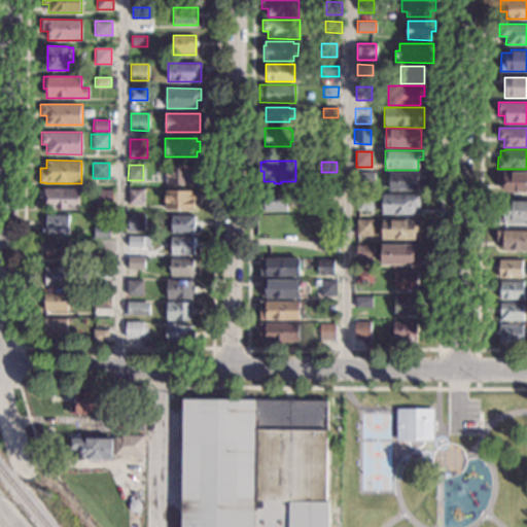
[(192,168),(197,168),(197,175),(195,175),(195,183),(166,183),(166,166),(192,166),(192,168)]
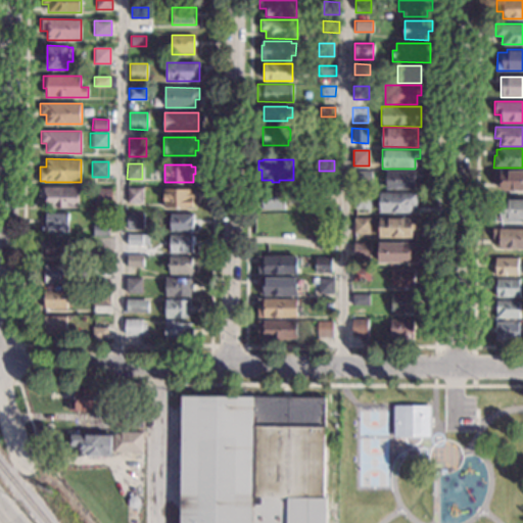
[(420,182),(415,182),(415,190),(386,189),(386,171),(420,171),(420,182)]
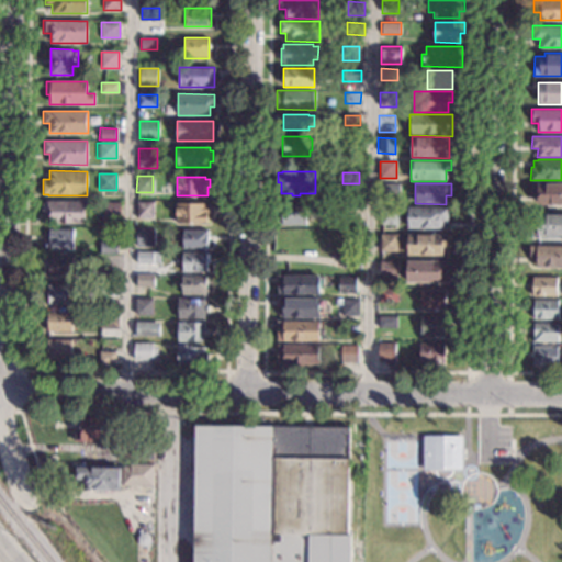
[(561,204),(536,204),(536,183),(561,183),(561,204)]
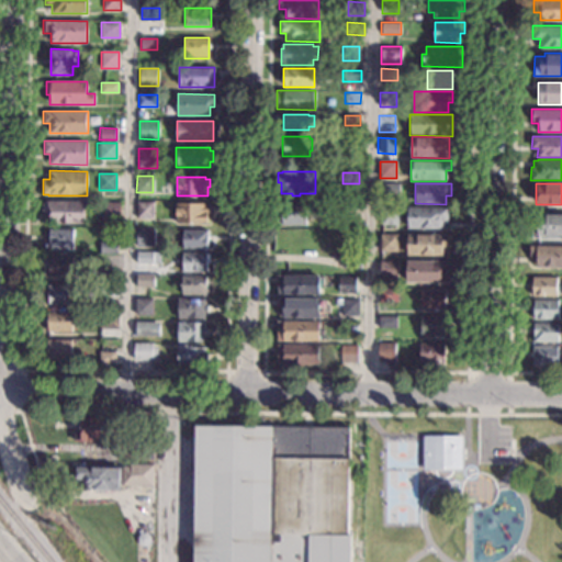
[(398,195),(379,195),(379,184),(397,184),(398,184),(398,195)]
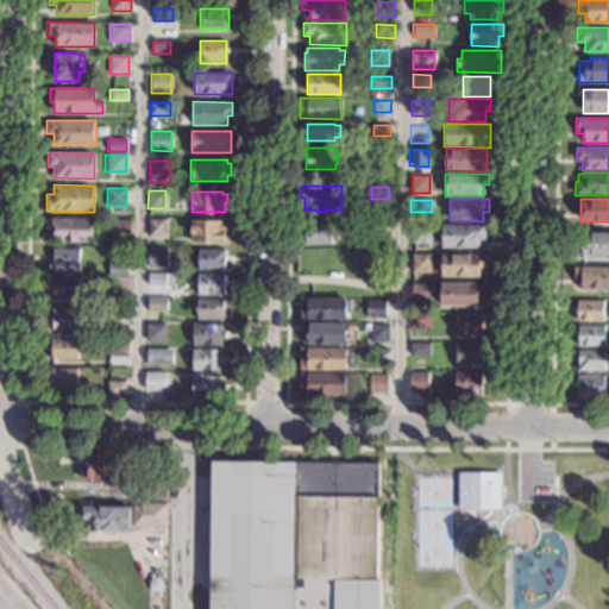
[(93,242),(51,242),(51,232),(45,227),(45,221),(50,217),(94,218),(93,242)]
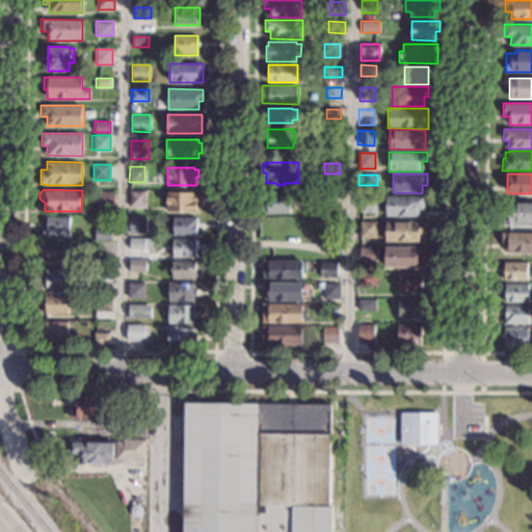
[(144,191),(144,207),(129,207),(129,191),(144,191)]
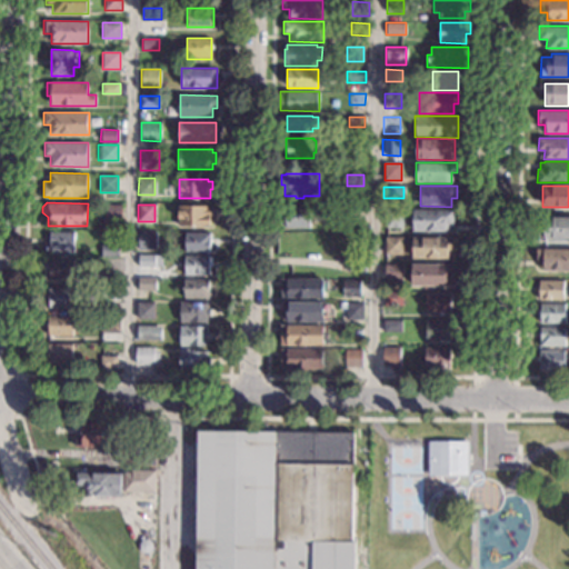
[(120,221),(102,221),(102,206),(120,206),(120,221)]
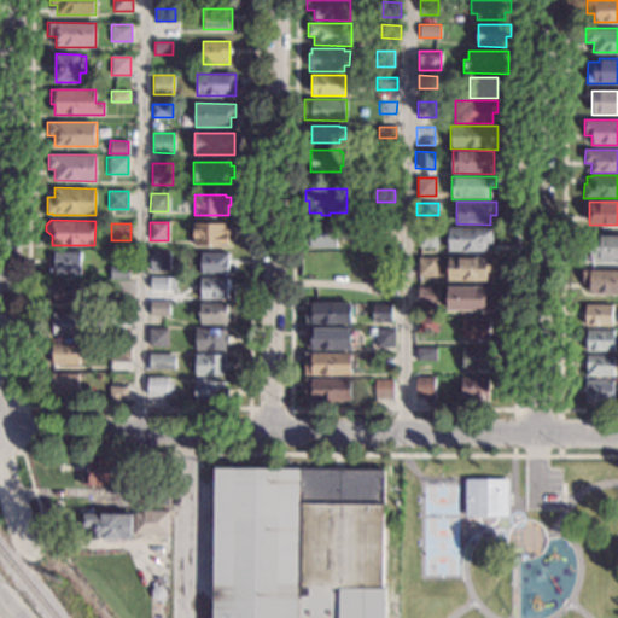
[(225,226),(232,226),(232,234),(228,234),(228,245),(193,245),(193,223),(225,223),(225,226)]
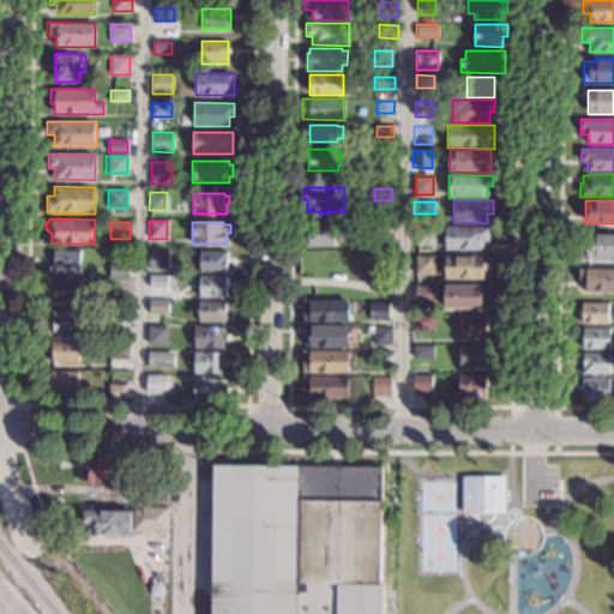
[(335,247),(307,247),(307,244),(302,244),(302,229),(307,229),(307,224),(335,224),(335,247)]
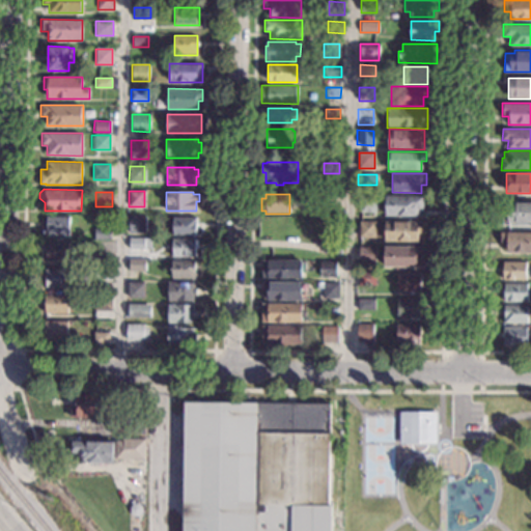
[(423,210),(418,210),(418,216),(385,216),(385,195),(423,195),(423,210)]
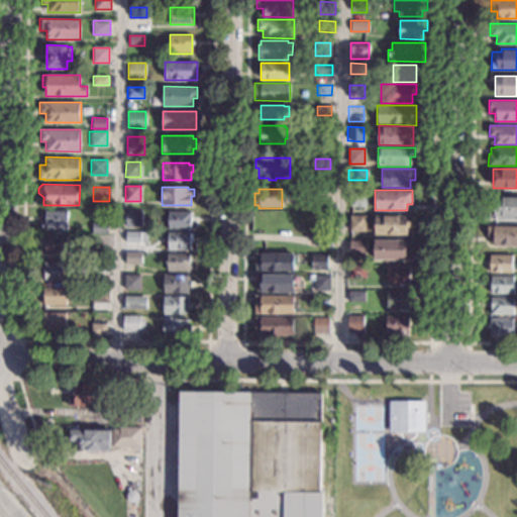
[(366,206),(349,206),(349,191),(366,191),(366,206)]
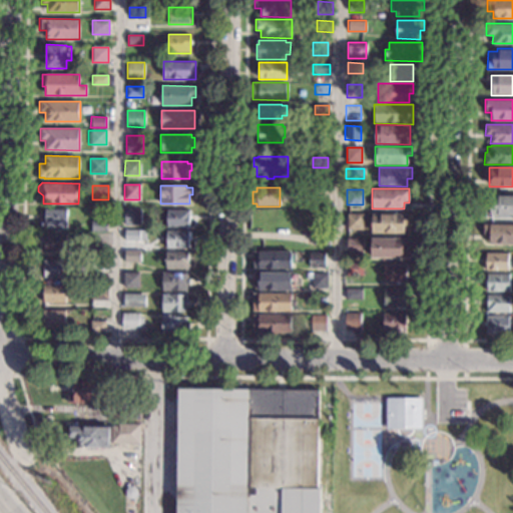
[(512,214),(488,214),(488,194),(512,194),(512,214)]
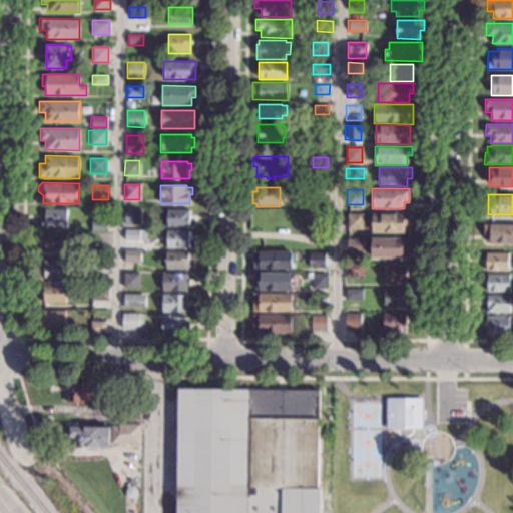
[(67,226),(44,226),(45,208),(66,208),(67,208),(67,226)]
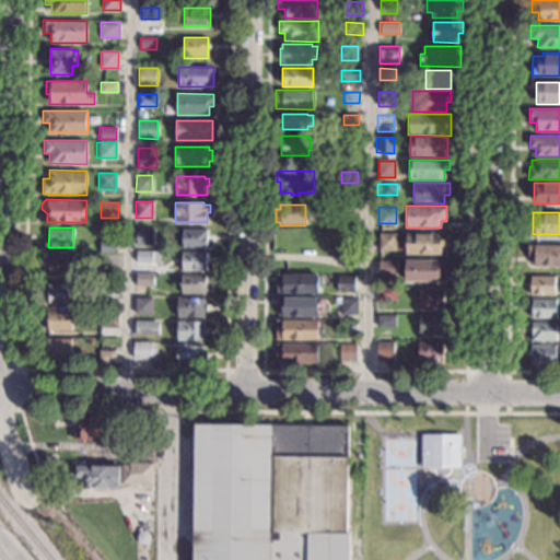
[(153,246),(136,246),(136,228),(153,228),(153,246)]
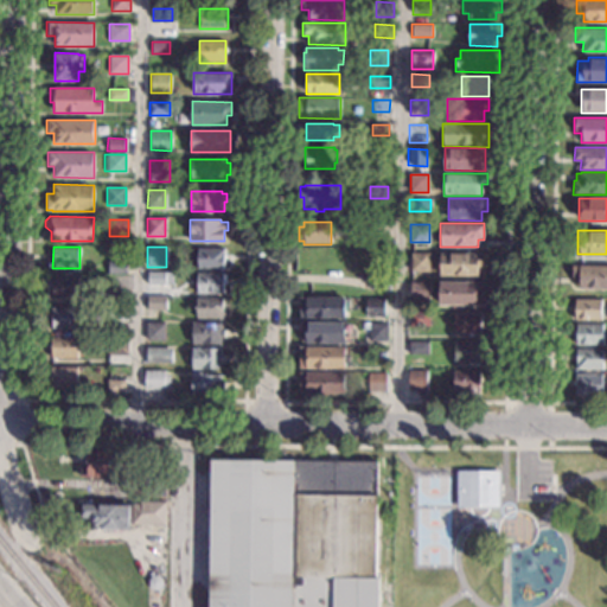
[(224,268),(197,268),(197,249),(224,249),(224,268)]
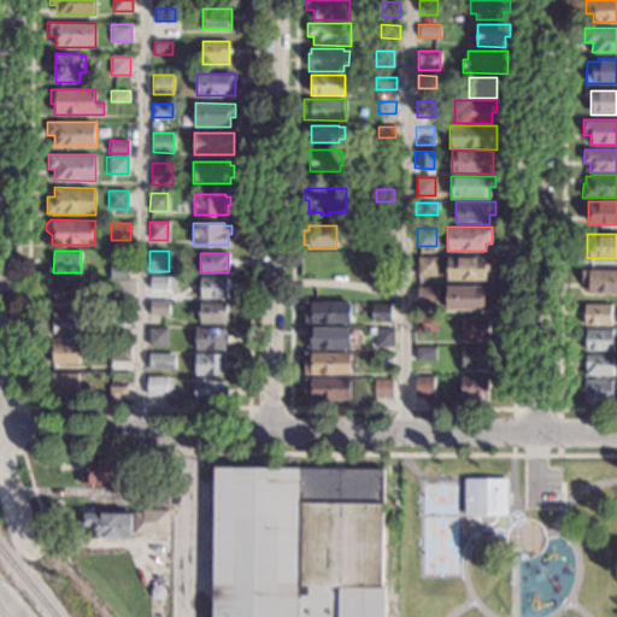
[(492,272),(487,272),(487,281),(447,281),(447,256),(492,257),(492,272)]
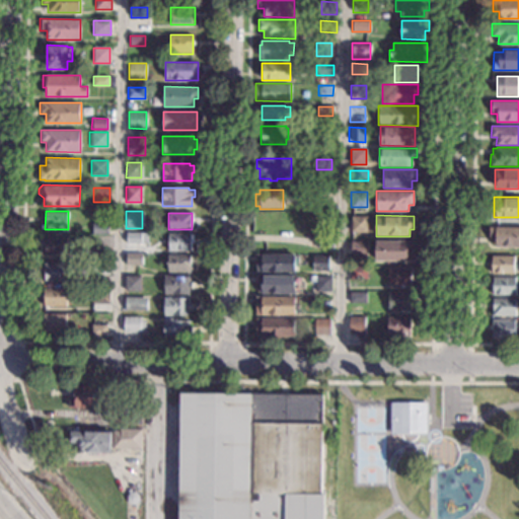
[(368,232),(351,232),(352,216),(369,217),(368,232)]
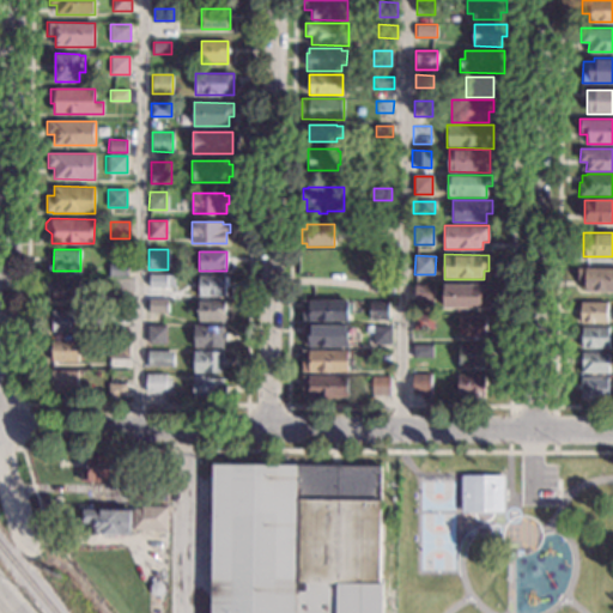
[(128,275),(108,275),(108,263),(128,265),(128,275)]
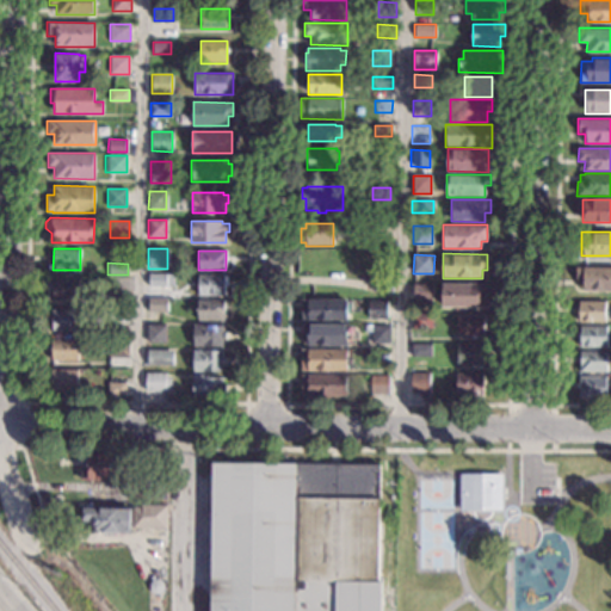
[(610,291),(582,291),(582,281),(575,279),(575,266),(610,266),(610,291)]
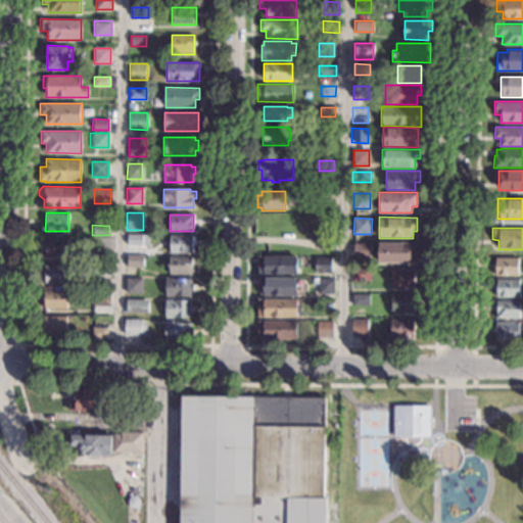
[(149,245),(127,244),(127,234),(149,234),(149,245)]
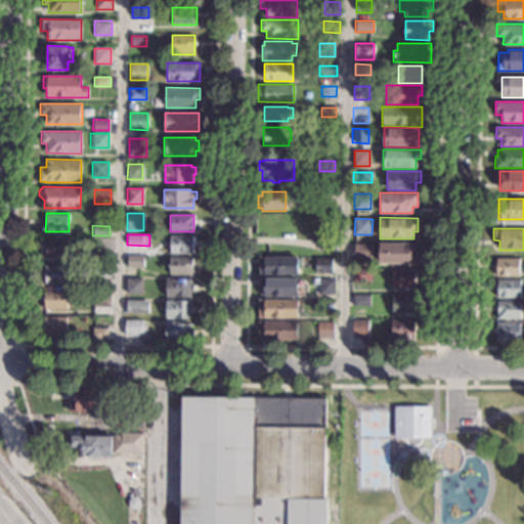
[(194,253),(170,253),(170,235),(194,236),(194,253)]
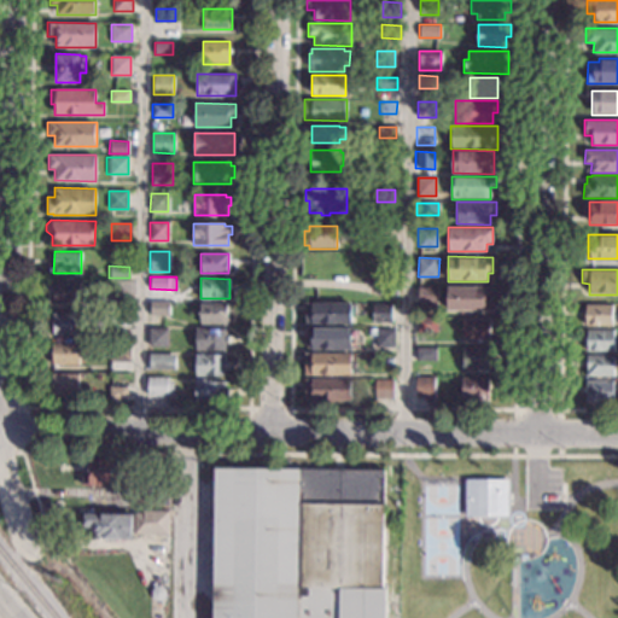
[(397,295),(377,295),(377,278),(397,278),(397,295)]
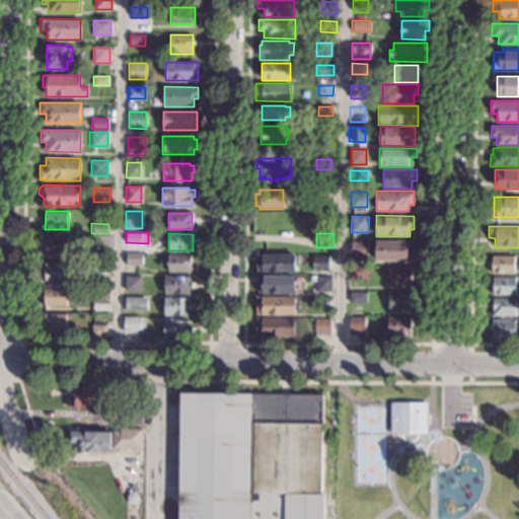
[(67,255),(45,255),(45,237),(67,237),(67,255)]
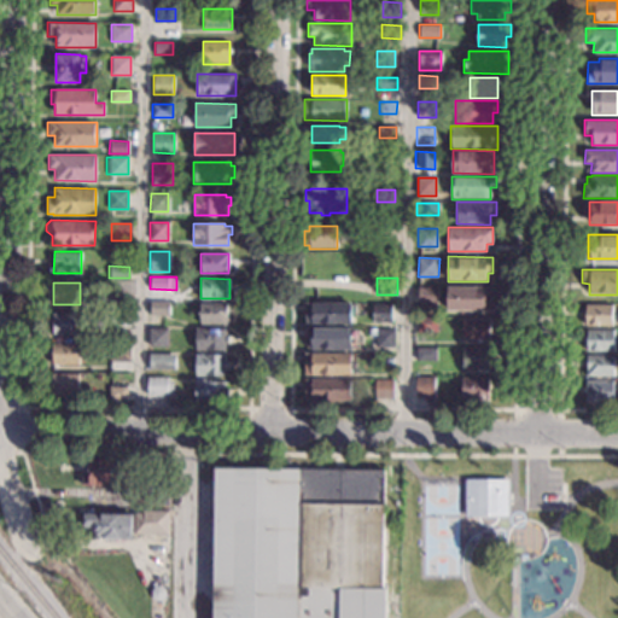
[(491,312),(449,310),(449,286),(491,286),(491,312)]
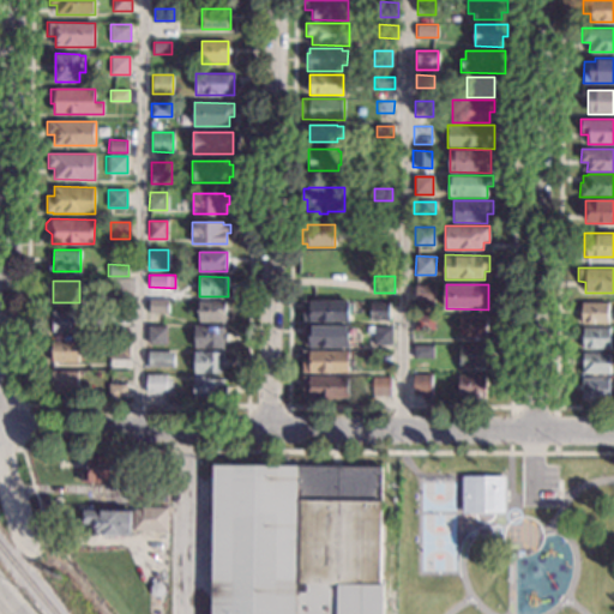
[(435,304),(415,304),(415,287),(435,287),(435,304)]
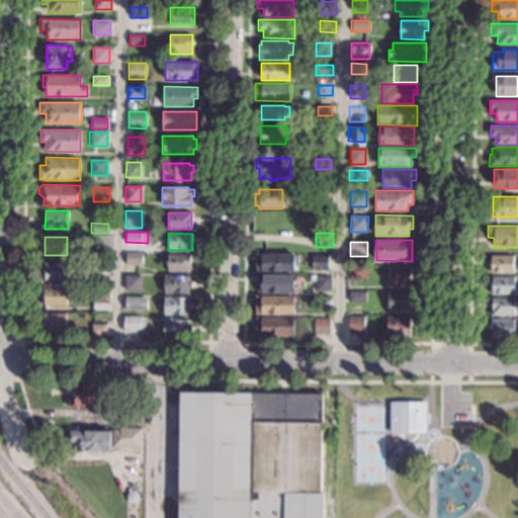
[(108,259),(96,260),(96,249),(108,249),(108,259)]
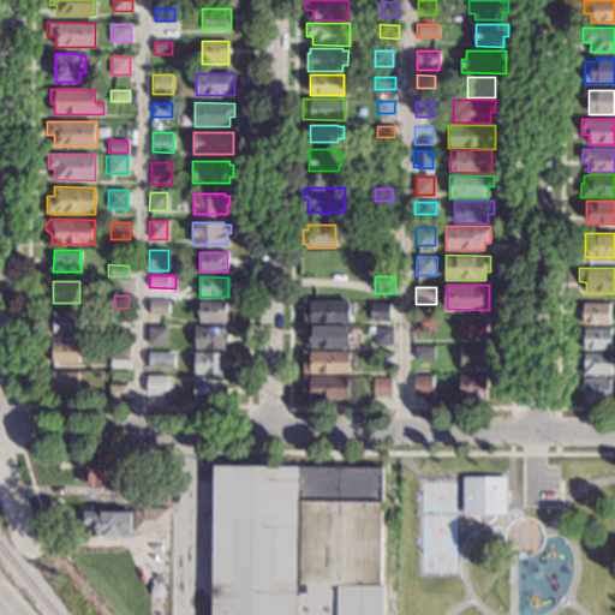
[(169,300),(169,314),(149,314),(149,300),(169,300)]
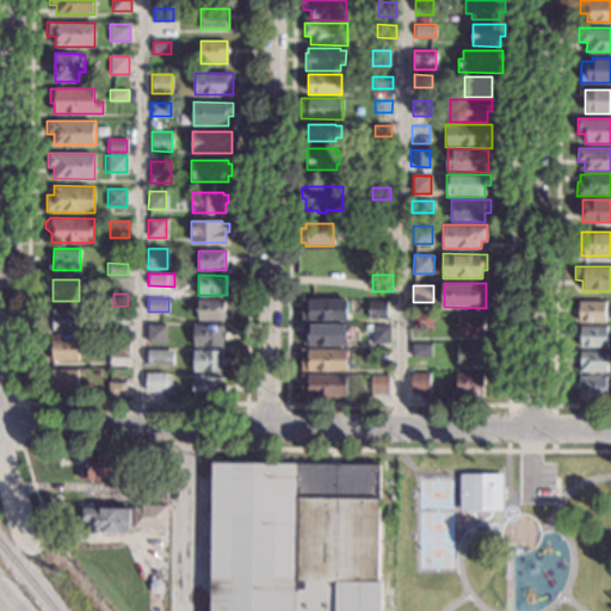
[(347,321),(302,321),(302,300),(347,300),(347,321)]
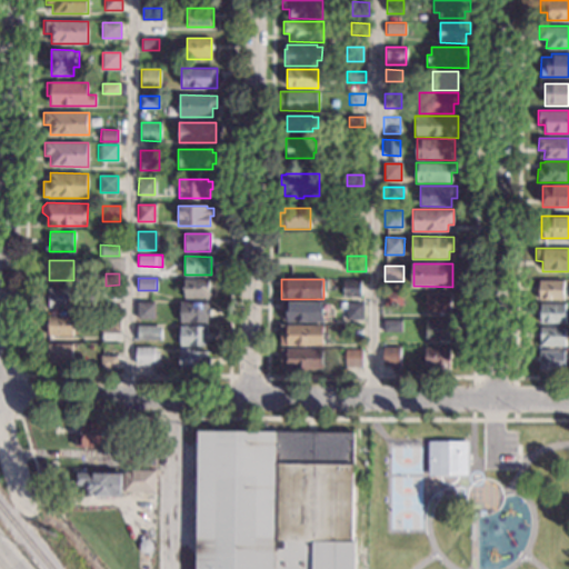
[(209,298),(183,298),(183,280),(209,280),(209,298)]
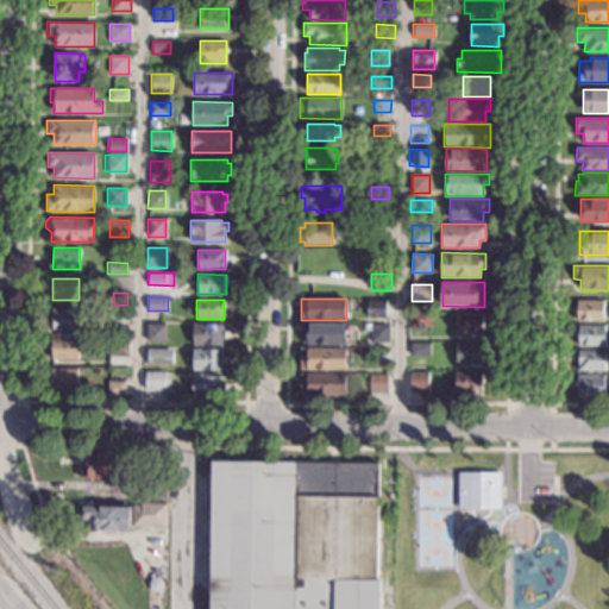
[(385,300),(385,316),(368,316),(368,300),(385,300)]
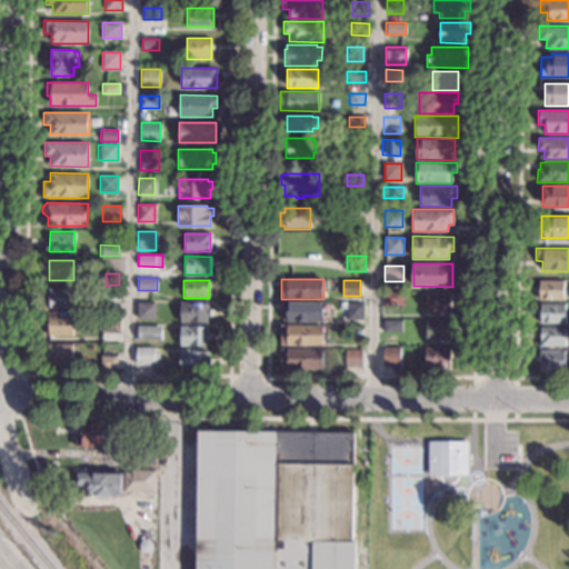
[(565,299),(539,299),(539,280),(565,280),(565,299)]
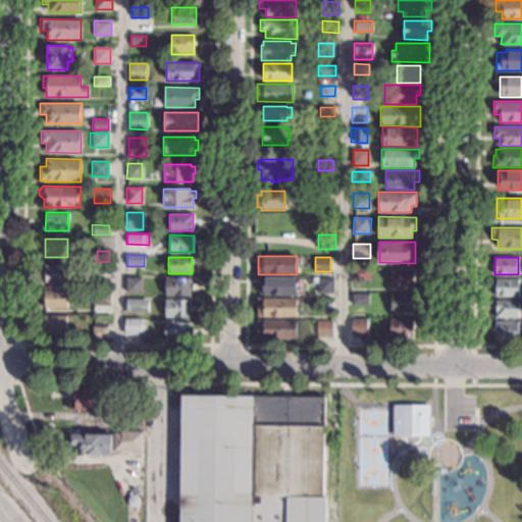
[(67,282),(44,282),(44,264),(67,264),(67,282)]
